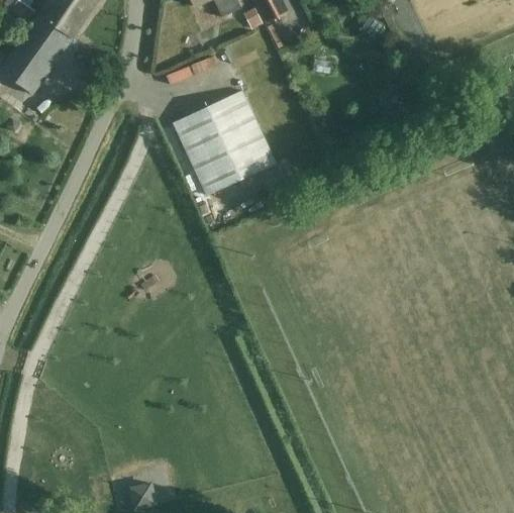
[(33,94),(100,0),(50,0),(1,72),(33,94)]
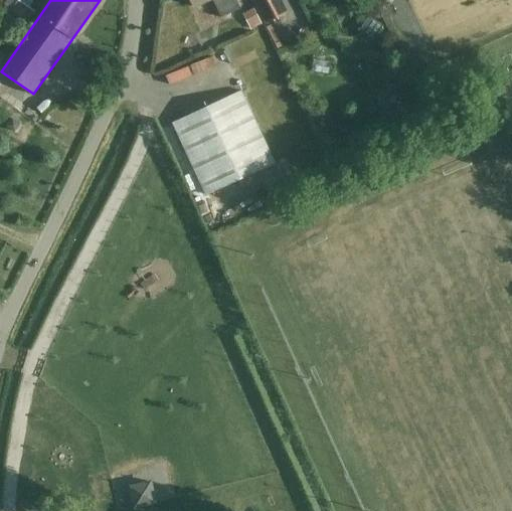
[(33,8),(22,0),(12,0),(8,7),(25,19),(33,8)]
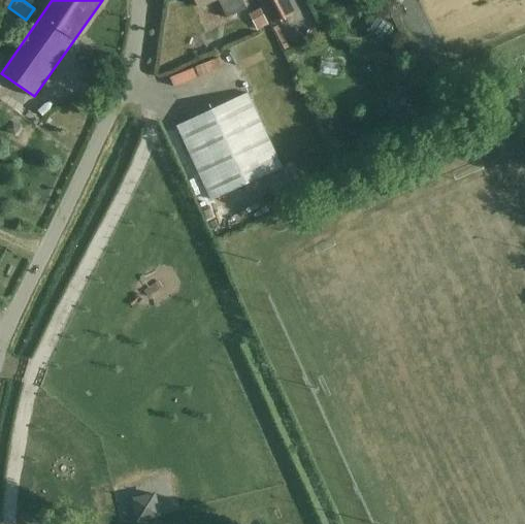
[(220,0),(227,14),(247,5),(243,0),(196,0),(197,2),(201,0),(220,0)]
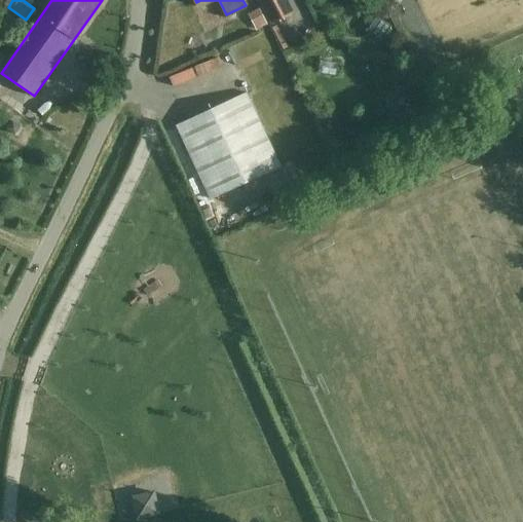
[(257,6),(247,11),(255,27),(265,22),(257,6)]
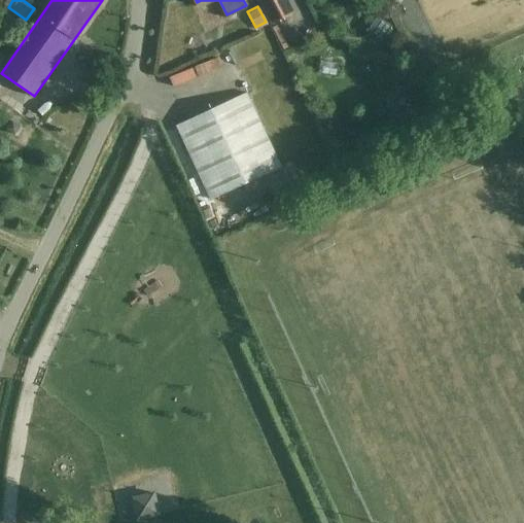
[(374,13),(363,28),(378,38),(388,25),(374,13)]
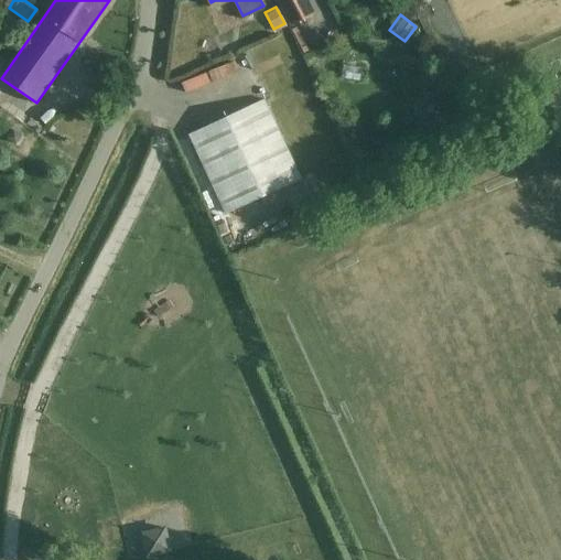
[(181,83),(226,63),(222,53),(176,72),(181,83)]
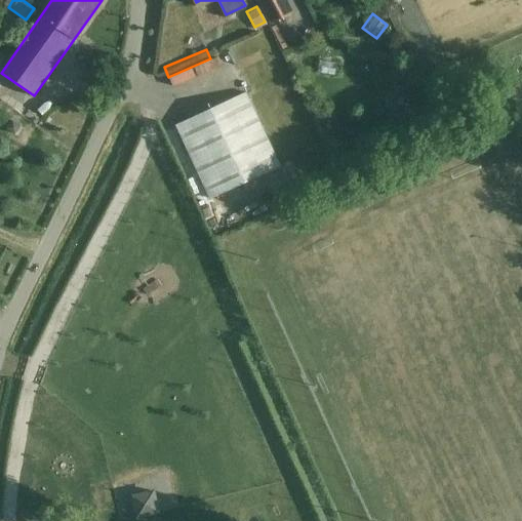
[(209,199),(281,163),(246,90),(173,125),(209,199)]
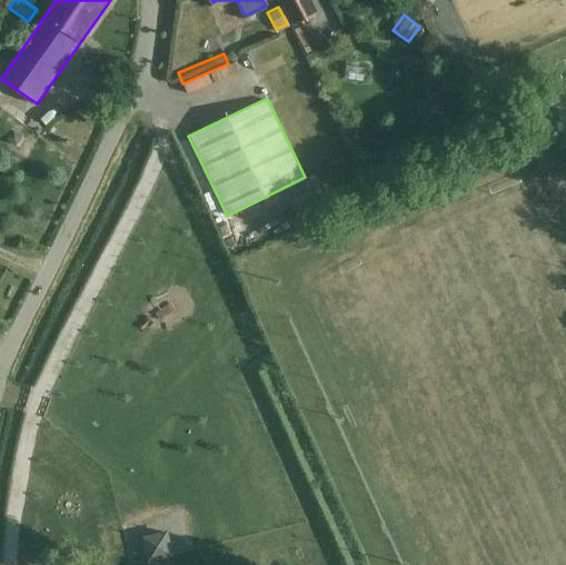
[(164,529),(142,535),(147,555),(168,551),(164,529)]
